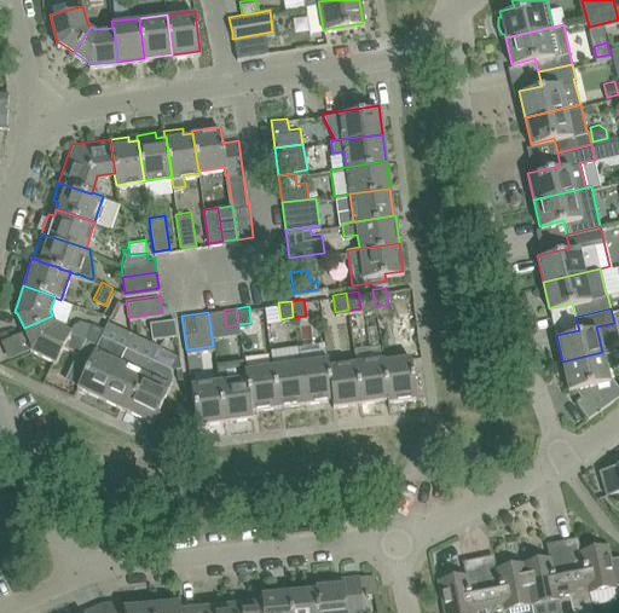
[(77,352),(88,357),(96,342),(84,337),(69,330),(64,328),(55,323),(52,316),(24,328),(30,345),(29,347),(56,360),(63,345),(77,352)]
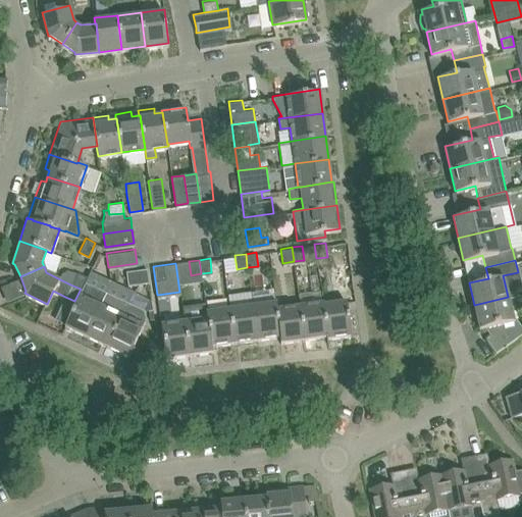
[(147,266),(137,268),(139,281),(138,282),(149,280),(147,266)]
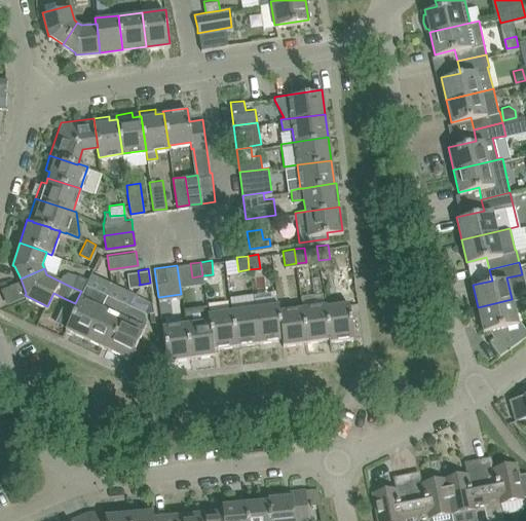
[(62,274),(59,281),(71,287),(77,274),(69,270),(62,274)]
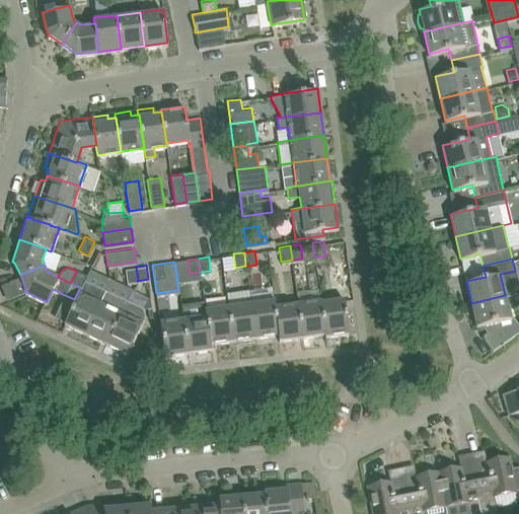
[(138,280),(136,267),(125,268),(127,282),(137,281),(138,280)]
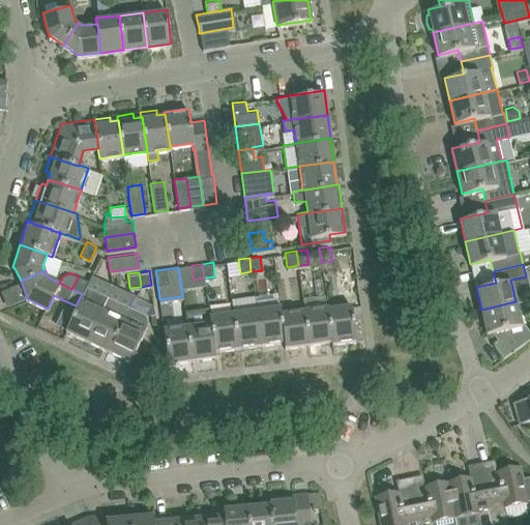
[(82,293),(86,285),(88,281),(78,275),(78,276),(71,289),(82,293)]
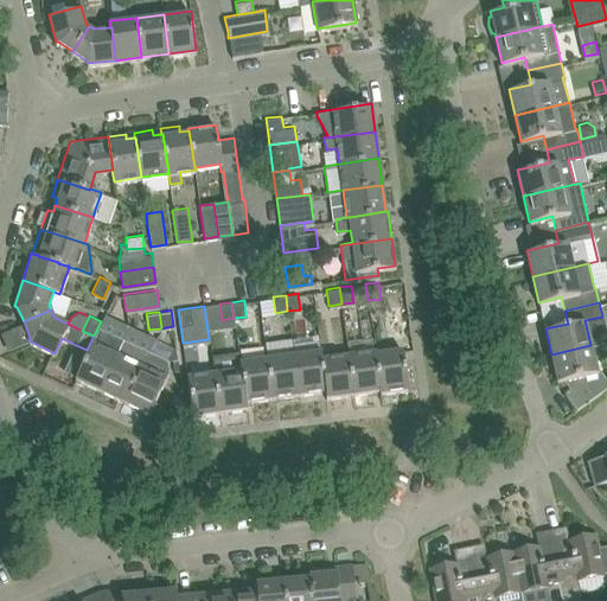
[(75,377),(100,389),(116,353),(123,338),(98,326),(94,336),(87,350),(75,377)]
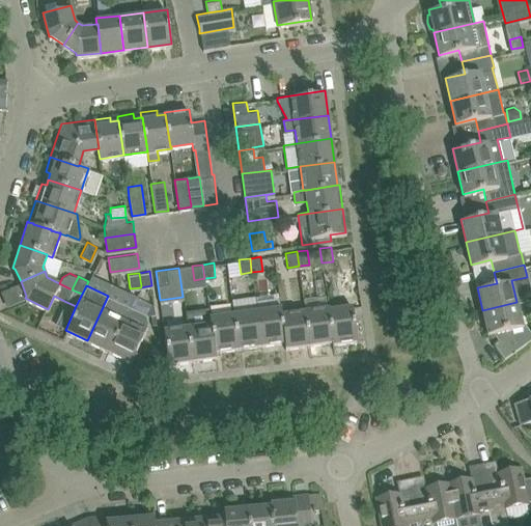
[(87,340),(109,350),(130,305),(108,296),(102,309),(87,340)]
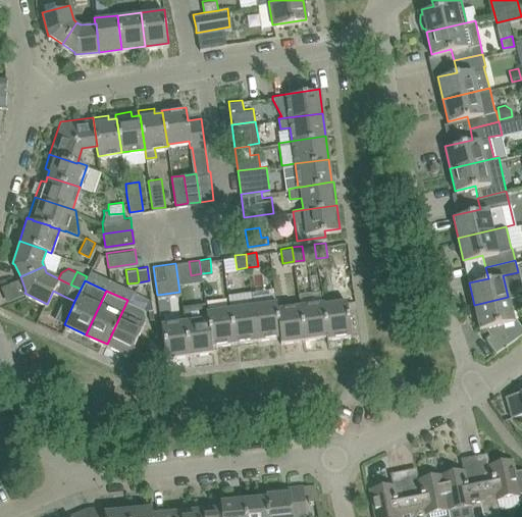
[(508,297),(474,305),(479,327),(490,324),(491,332),(485,338),(493,352),(521,331),(521,326),(515,317),(513,317),(508,297)]
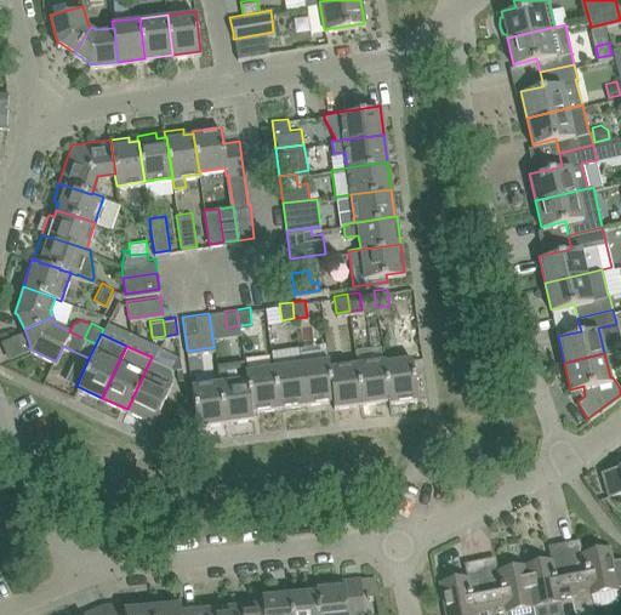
[(411,356),(385,359),(383,359),(388,398),(388,400),(417,396),(411,356)]
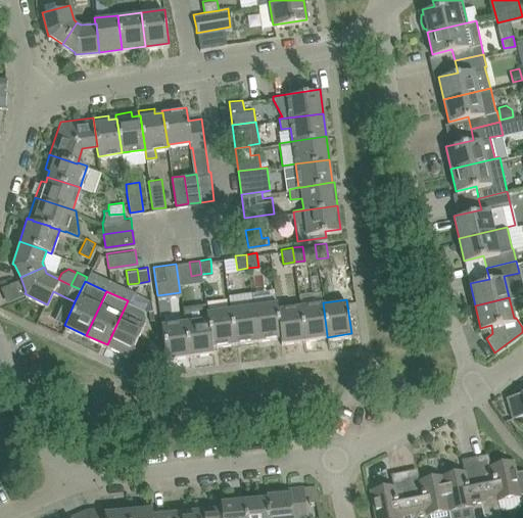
[(128,300),(107,344),(129,355),(143,324),(142,324),(145,316),(143,309),(128,300)]
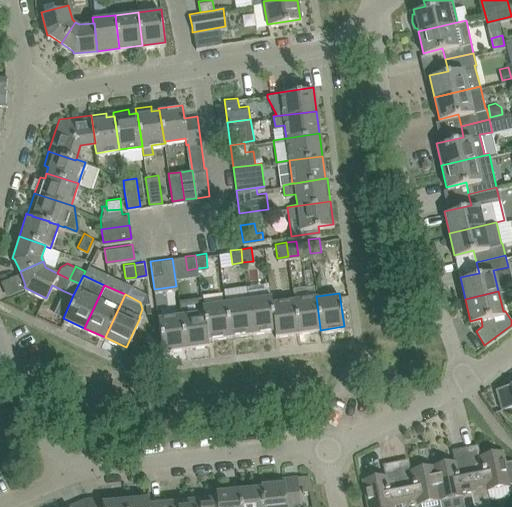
[(270,294),(247,298),(252,331),(274,328),(271,301),(270,294)]
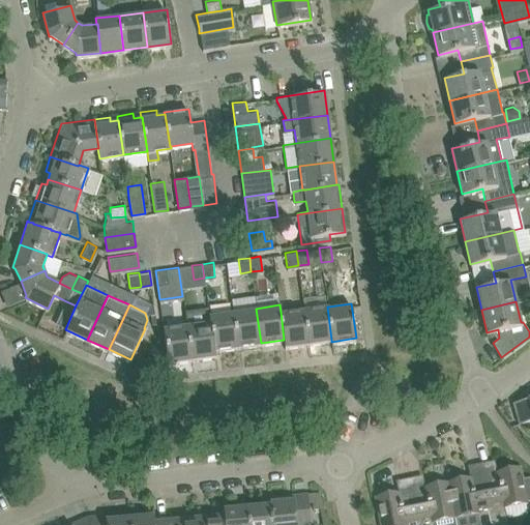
[(327,304),(303,309),(308,343),(331,340),(327,307),(328,307),(327,304)]
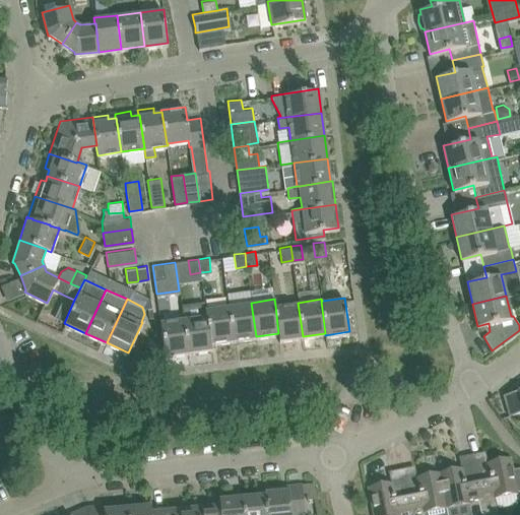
[(251,303),(229,306),(233,339),(256,336),(251,303)]
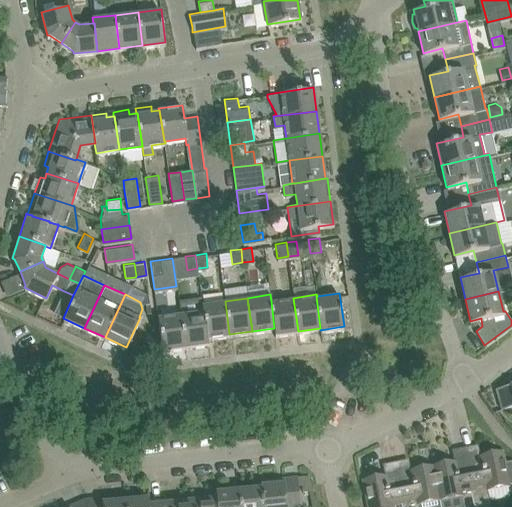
[(293,298),(271,301),(274,328),(275,334),(298,331),(293,298)]
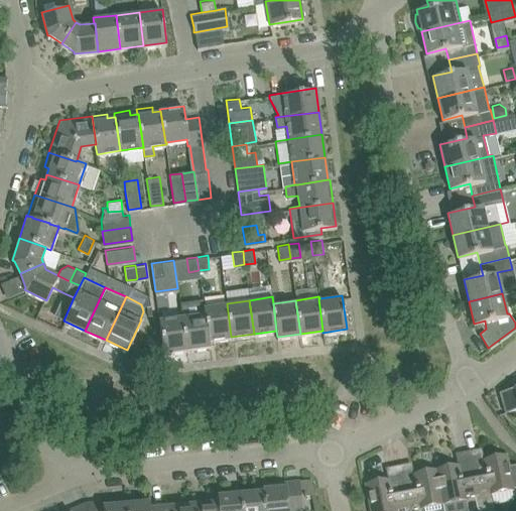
[(204,306),(204,312),(205,312),(209,340),(231,337),(227,303),(204,306)]
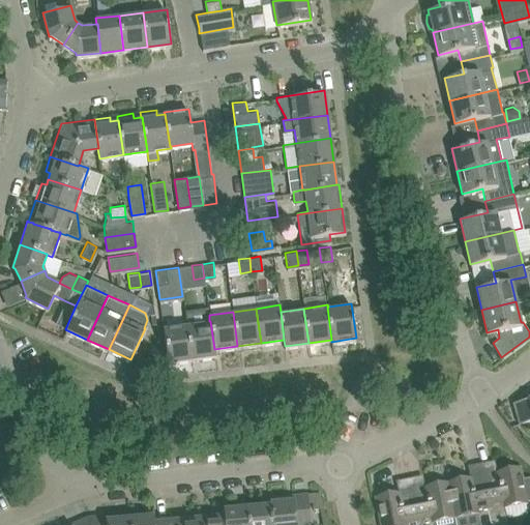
[(210,321),(209,321),(186,324),(192,358),(215,355),(214,349),(210,321)]
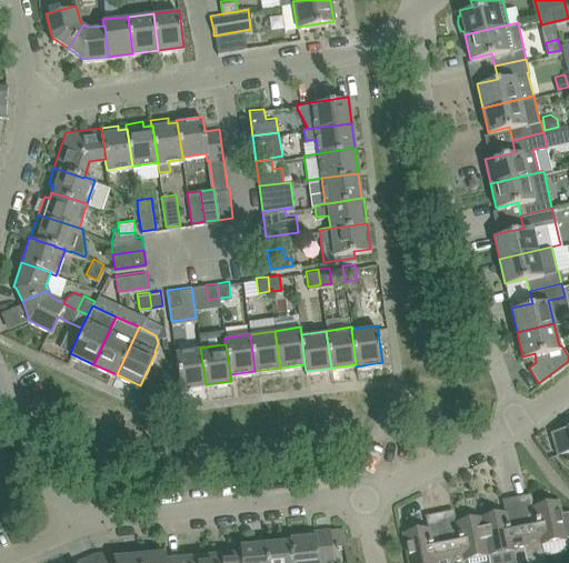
[(206,384),(200,348),(175,351),(180,388),(206,384)]
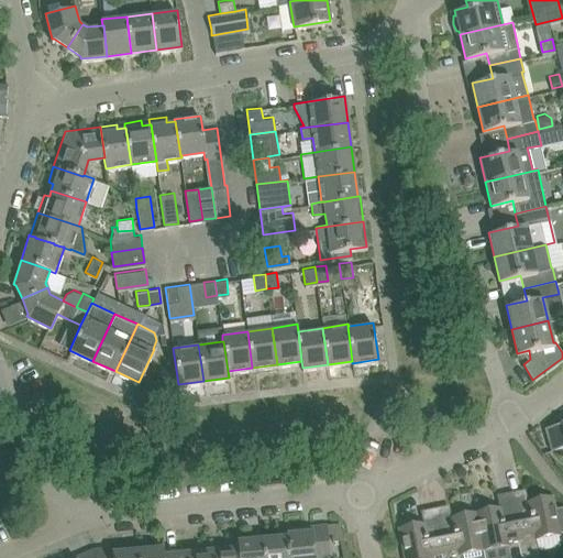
[(562,419),(560,420),(560,422),(545,426),(552,448),(562,445),(562,419)]
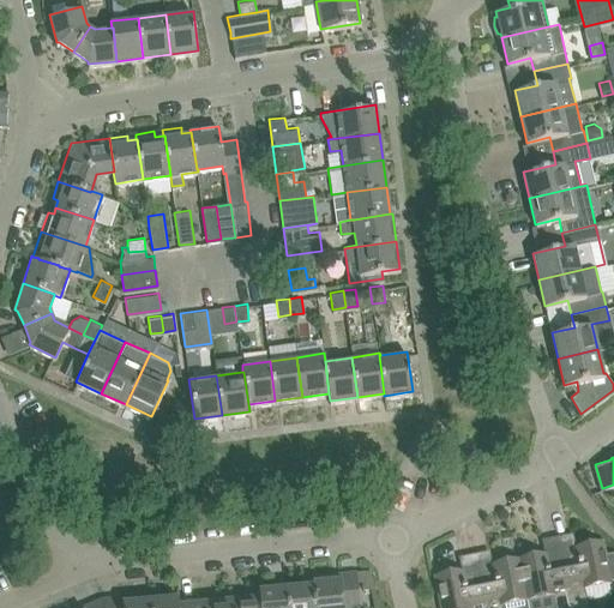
[(577,560),(563,564),(571,607),(587,607),(588,607),(583,585),(611,581),(611,578),(613,577),(613,551),(605,553),(602,537),(573,543),(577,560)]
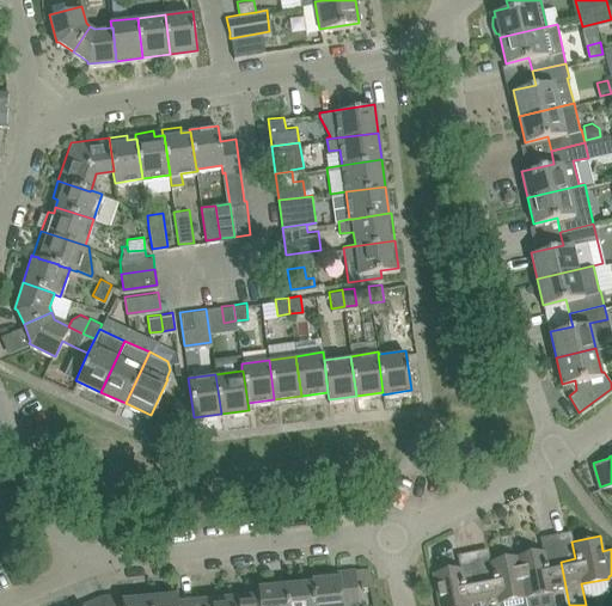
[(544,548),(516,554),(525,595),(549,591),(551,605),(569,605),(561,562),(548,564),(544,548)]
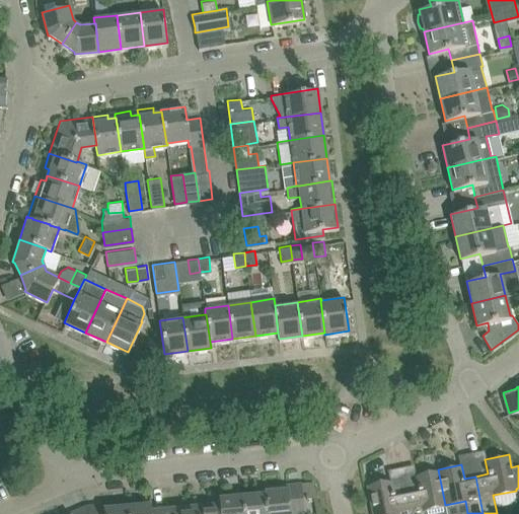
[(405,491),(411,513),(425,513),(425,509),(445,505),(438,469),(415,473),(418,488),(405,491)]
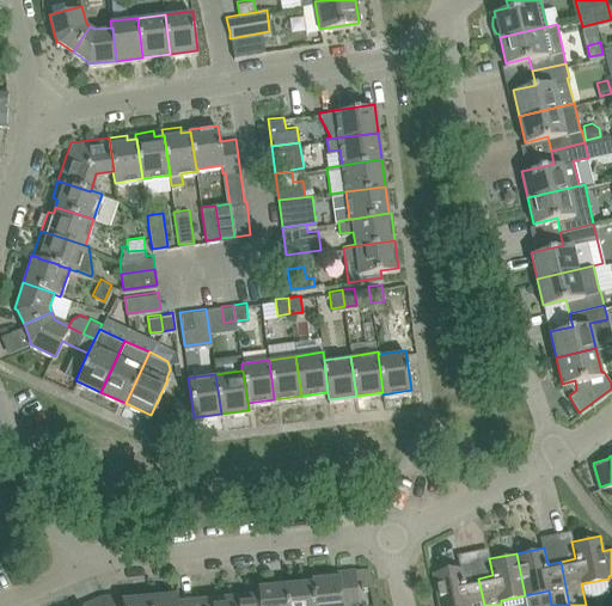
[(484,605),(478,579),(464,581),(460,564),(433,570),(439,605),(484,605)]
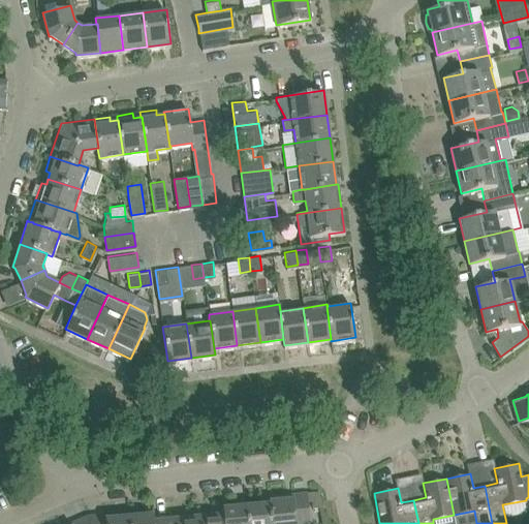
[(269,499),(270,502),(272,523),(309,523),(307,491),(270,494),(270,499),(269,499)]
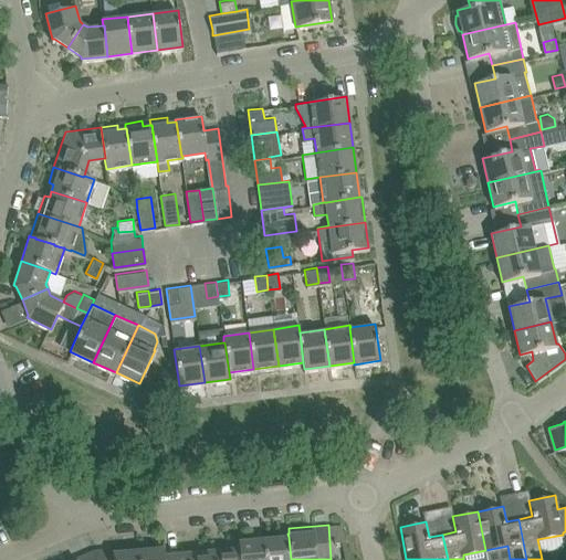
[(291,559),(289,537),(264,539),(265,559),(291,559)]
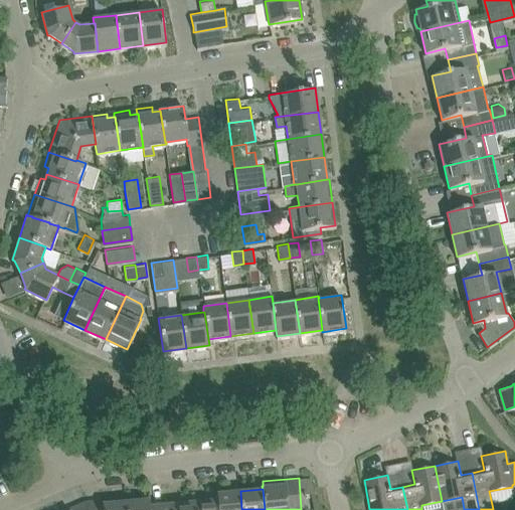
[(216,493),(217,499),(218,509),(241,509),(240,491),(216,493)]
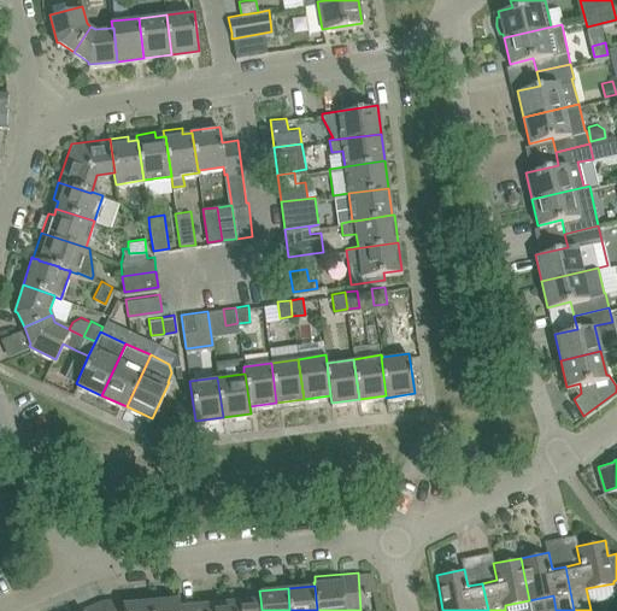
[(133,595),(101,599),(104,610),(151,610),(151,600),(133,601),(133,595)]
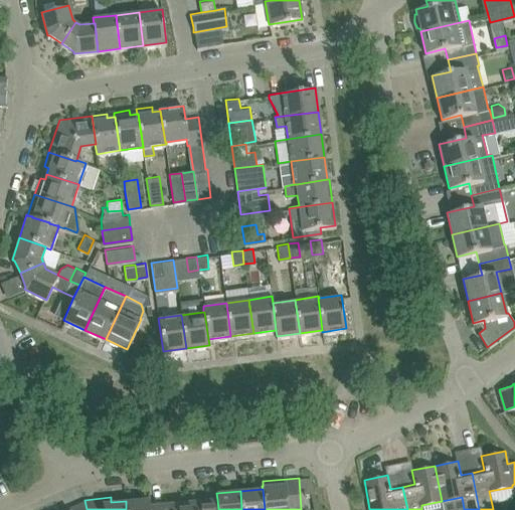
[(149,499),(126,501),(126,509),(149,509),(149,505),(150,505),(149,499)]
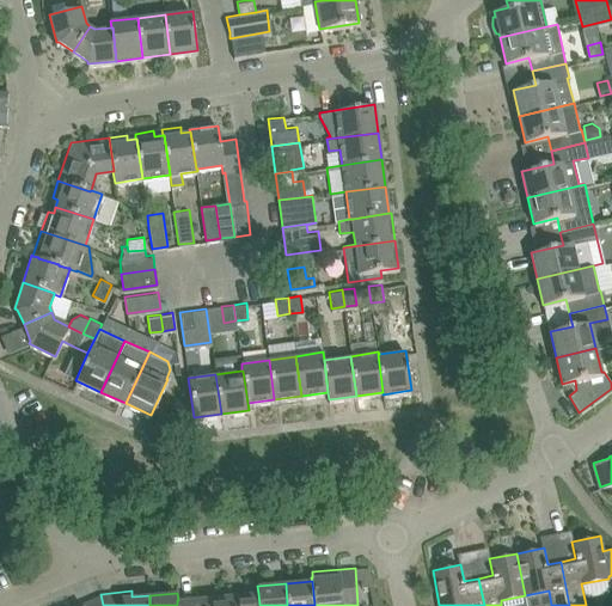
[(259,605),(258,593),(231,595),(232,605),(259,605)]
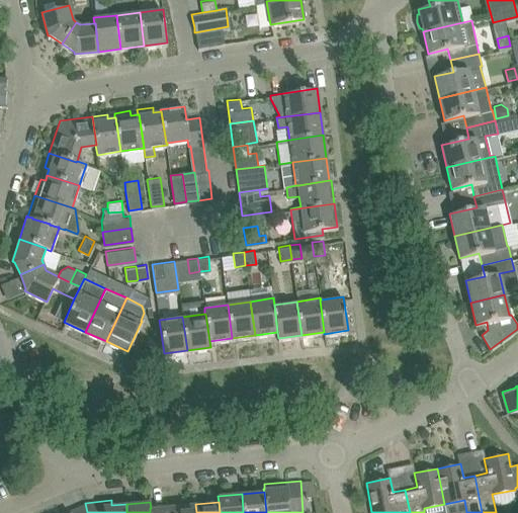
[(87,512),(85,503),(62,512),(87,512)]
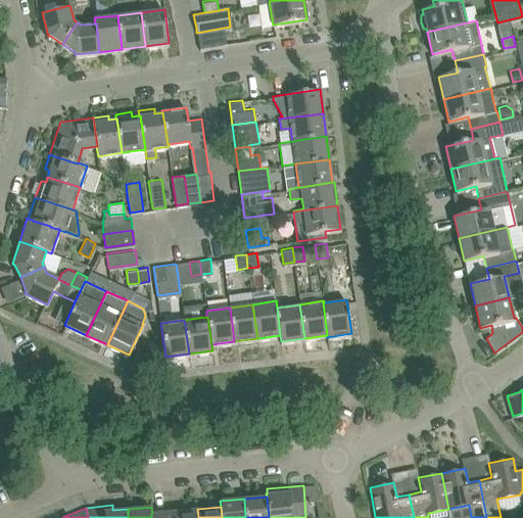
[(198,517),(197,509),(175,511),(175,517),(198,517)]
